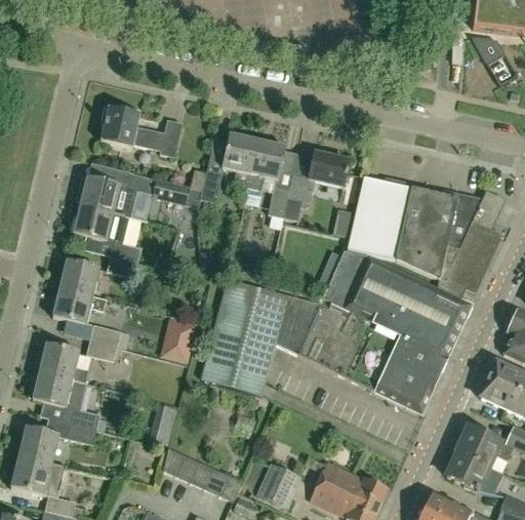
[(476,0),(473,27),(524,33),(524,0),(476,0)]
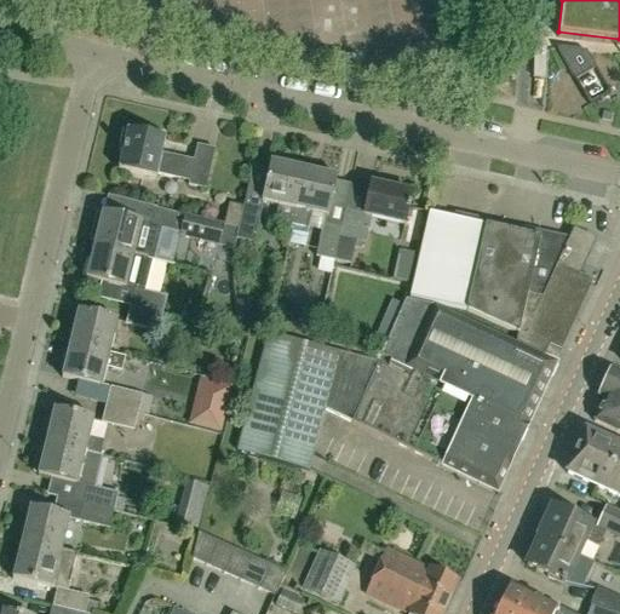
[(206,184),(216,144),(199,139),(195,155),(162,148),(166,133),(127,125),(119,165),(156,173),(158,170),(190,177),(189,181),(206,184)]
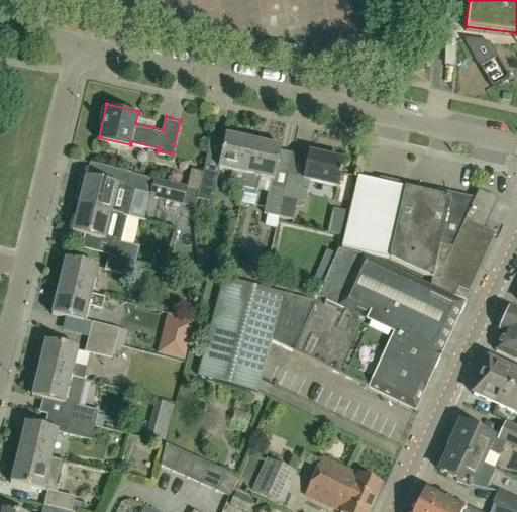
[(244,184),(254,137),(244,134),(242,130),(231,127),(228,131),(227,130),(226,136),(210,132),(203,168),(199,187),(197,195),(212,198),(219,165),(232,168),(229,180),(244,184)]
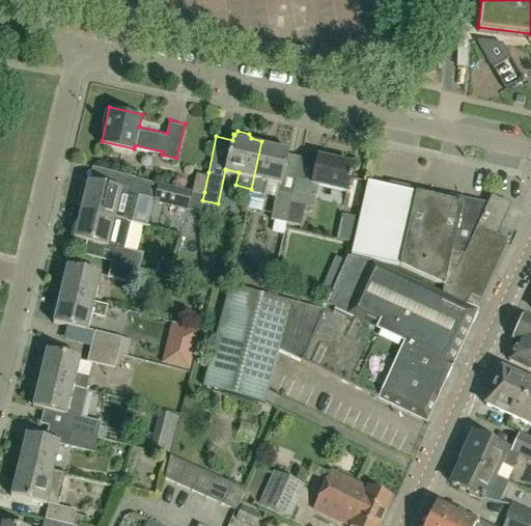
[(285,167),(290,147),(261,141),(251,189),(264,191),(267,178),(280,182),(272,216),(286,219),(298,170),(285,167)]
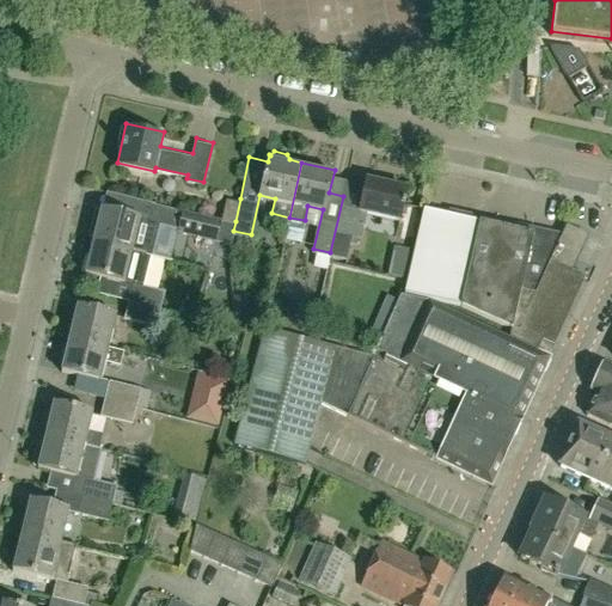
[(367,177),(361,207),(343,202),(344,196),(343,196),(330,252),(347,256),(350,240),(355,242),(357,233),(362,234),(367,209),(401,216),(407,187),(367,177)]
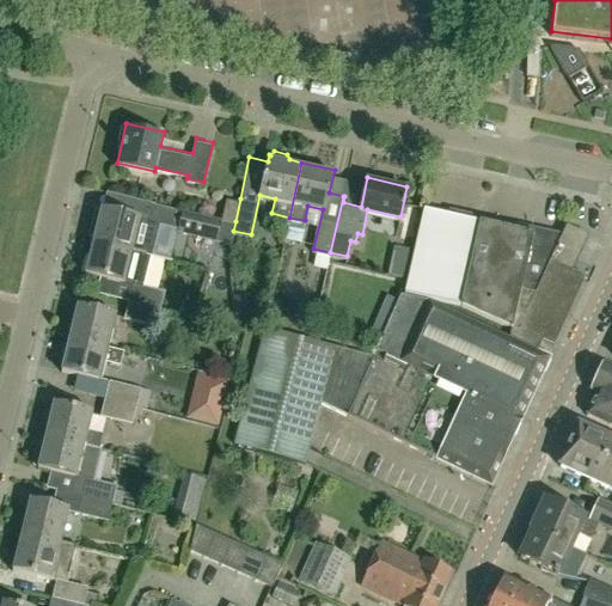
[(172,257),(176,243),(136,233),(140,216),(178,226),(178,228),(216,238),(221,218),(221,215),(183,207),(182,208),(154,201),(128,195),(124,212),(102,206),(101,207),(97,207),(91,227),(96,228),(93,239),(151,252),(172,257)]
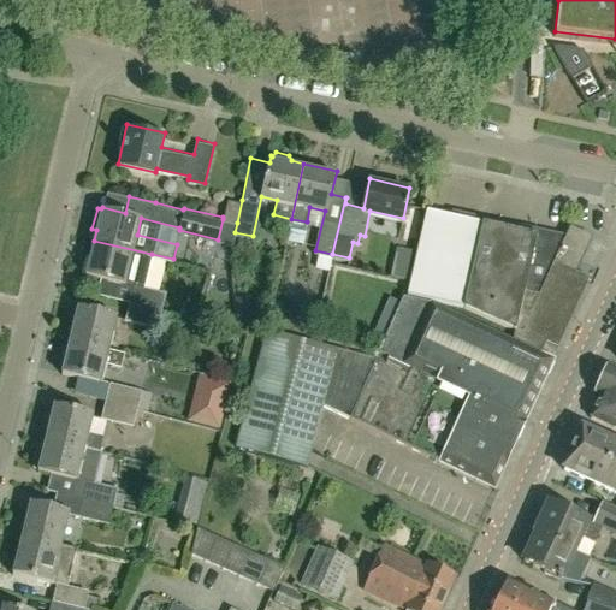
[(588,277),(575,272),(593,232),(572,223),(567,231),(534,224),(532,230),(428,203),(407,290),(463,302),(521,329),(522,326),(557,343),(588,277)]
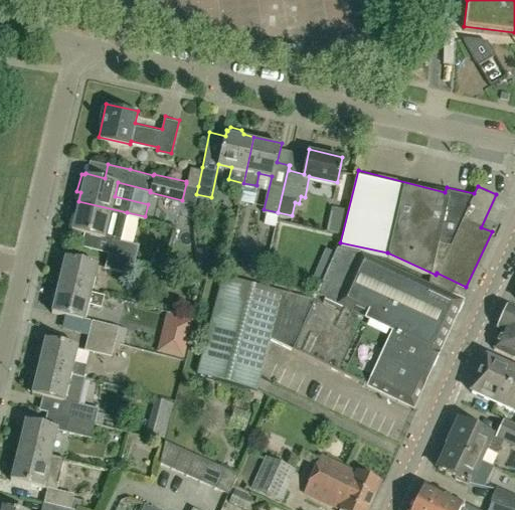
[(120,238),(127,212),(78,201),(71,228),(111,237),(120,238)]
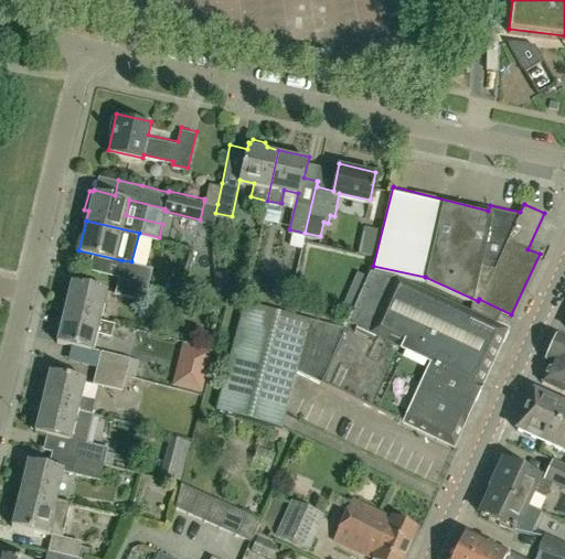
[(151,267),(131,261),(121,260),(118,276),(148,282),(151,267)]
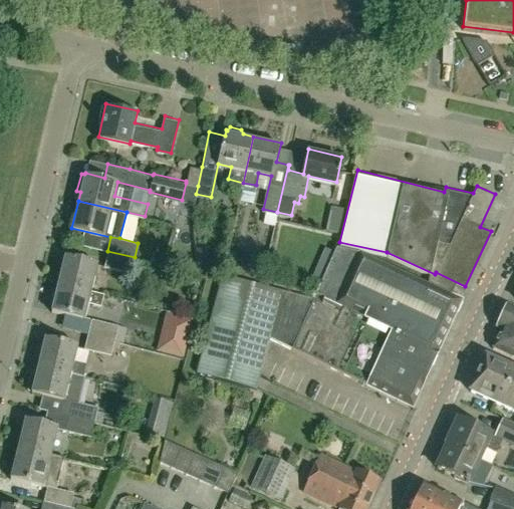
[(338,245),(336,249),(326,244),(308,286),(318,290),(315,296),(221,275),(198,373),(258,388),(269,335),(410,401),(419,380),(423,383),(462,296),(360,249),(338,245)]
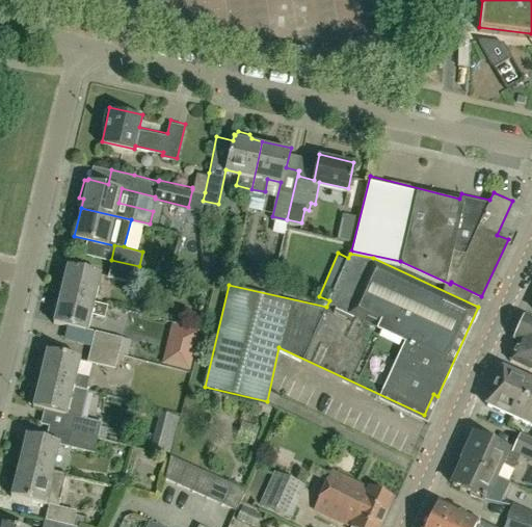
[(135,281),(139,266),(111,260),(108,273),(135,281)]
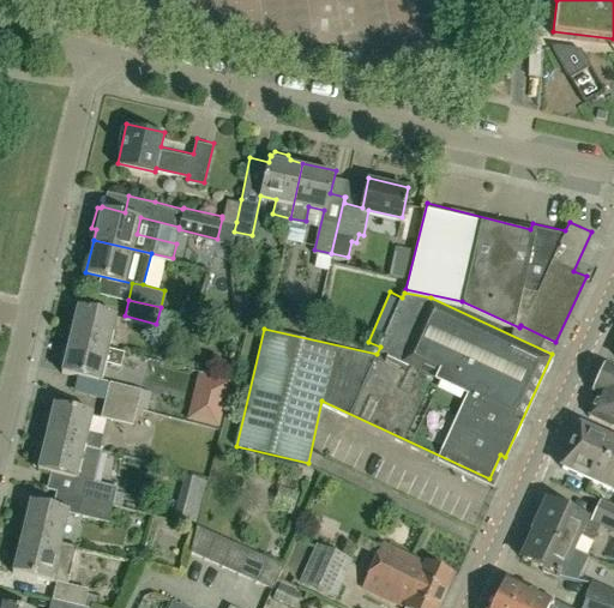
[(77,305),(70,337),(124,350),(124,348),(109,344),(116,314),(77,305)]
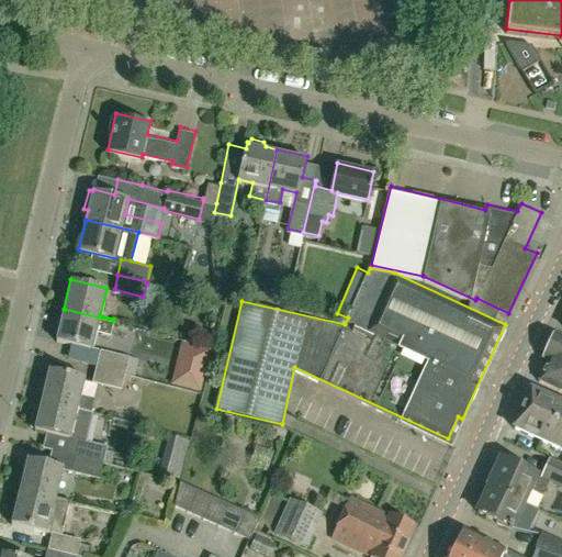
[(111,333),(113,321),(64,309),(56,337),(92,346),(97,329),(111,333)]
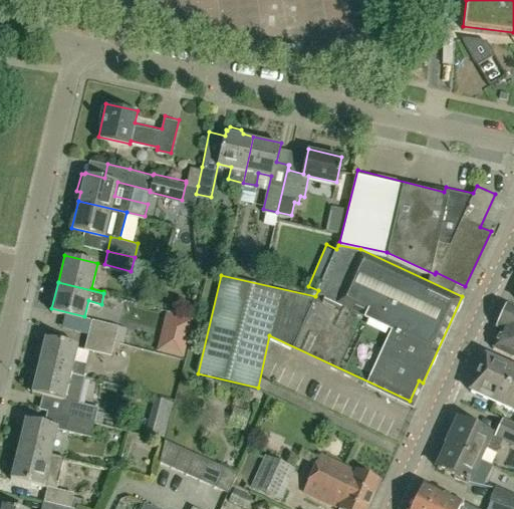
[(162,346),(187,351),(196,303),(171,298),(162,346)]
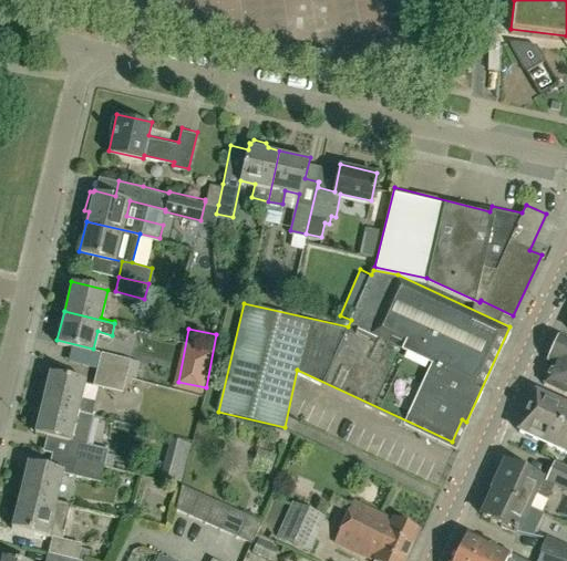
[(566,335),(559,332),(548,356),(553,359),(543,381),(566,391),(566,335)]
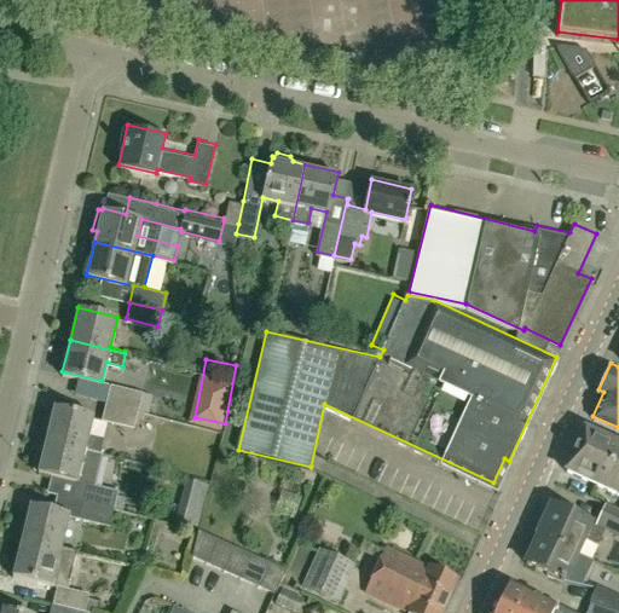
[(154,393),(142,391),(109,382),(105,399),(142,409),(149,410),(154,393)]
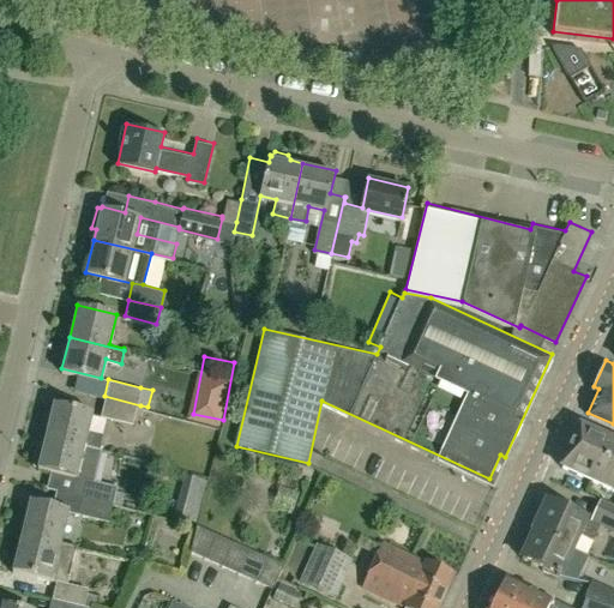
[(137,420),(140,405),(104,396),(100,414),(132,422),(133,419),(137,420)]
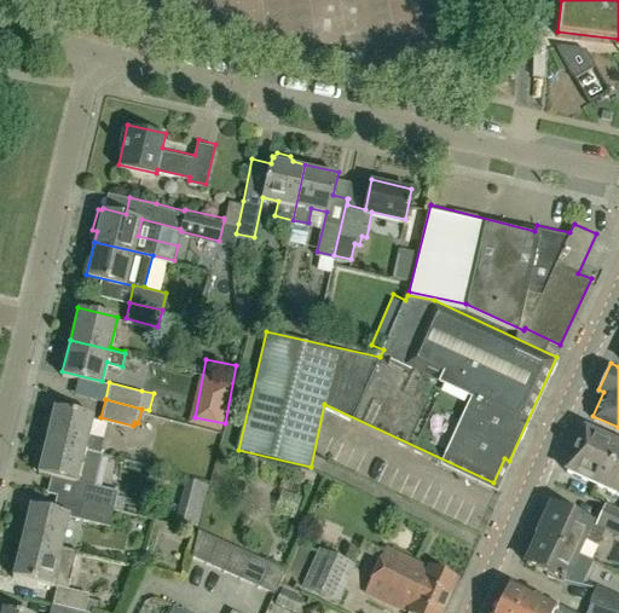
[(53,404),(45,438),(98,450),(102,435),(88,433),(93,414),(53,404)]
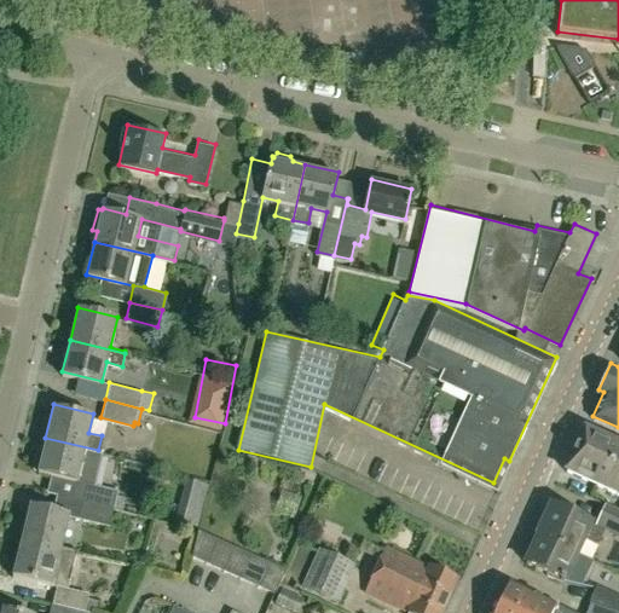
[(618,440),(585,426),(576,446),(566,467),(618,491),(618,489),(618,440)]
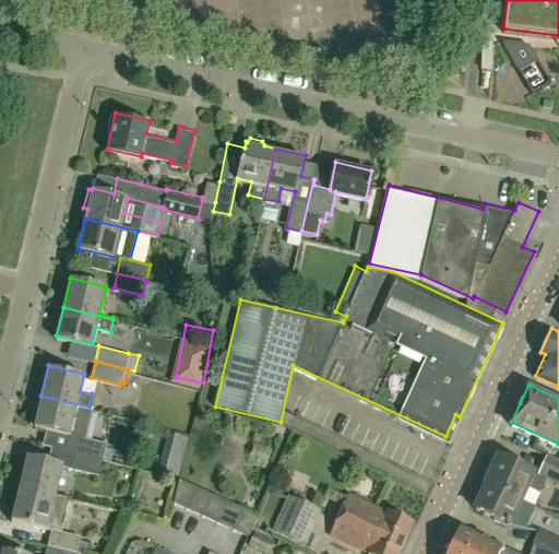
[(106,440),(85,436),(92,408),(88,407),(40,396),(39,399),(37,398),(35,405),(34,405),(30,422),(34,423),(34,425),(76,435),(73,449),(102,457),(106,440)]
